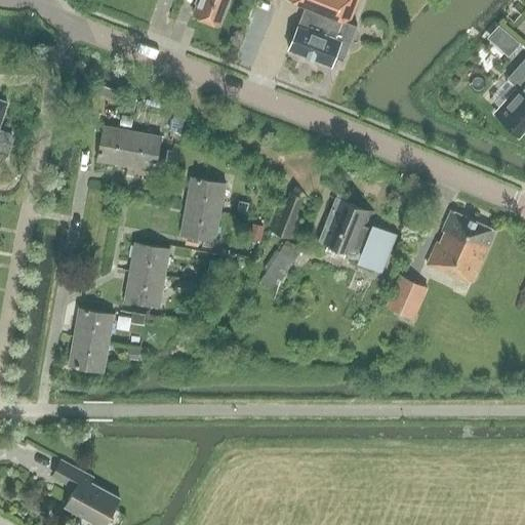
[(199,0),(194,15),(219,26),(229,0),(199,0)]
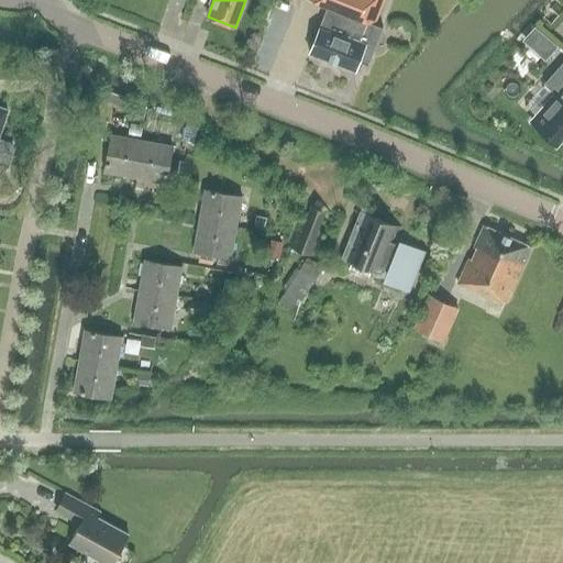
[(355,70),(361,59),(370,63),(383,28),(375,24),(384,0),(307,0),(328,8),(320,28),(319,28),(309,53),(355,70)]
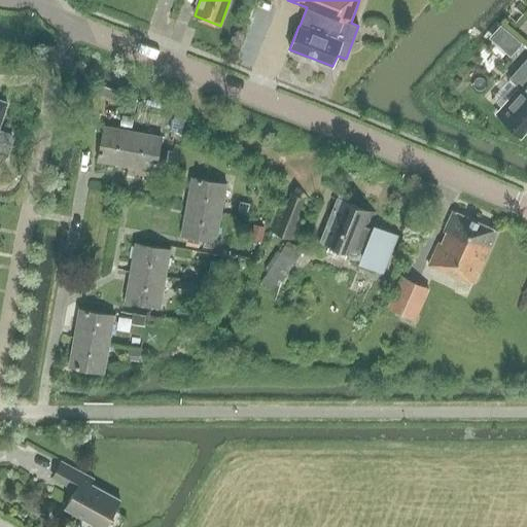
[(510,33),(498,46),(511,57),(522,44),(510,33)]
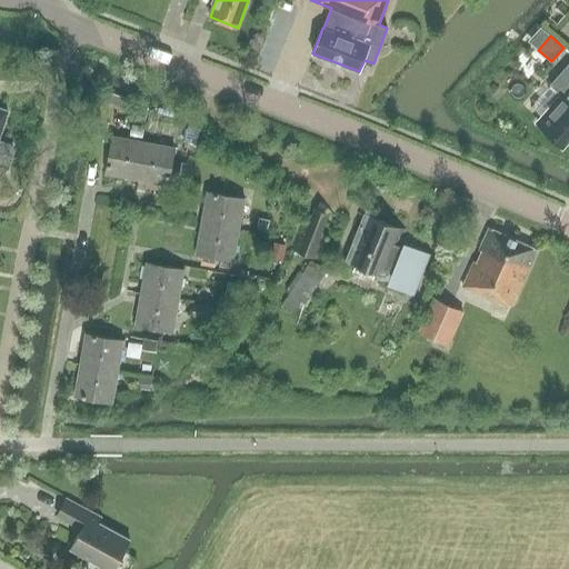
[(568,69),(553,87),(565,98),(539,126),(565,148),(568,141),(568,69)]
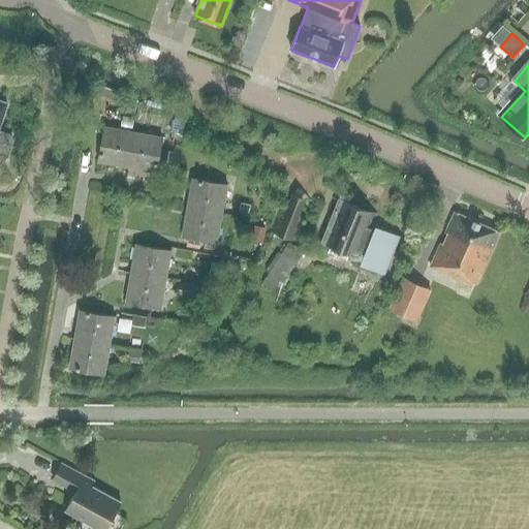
[(0,157),(2,158),(7,156),(12,139),(10,135),(0,131),(0,125),(7,103),(0,100),(0,157)]
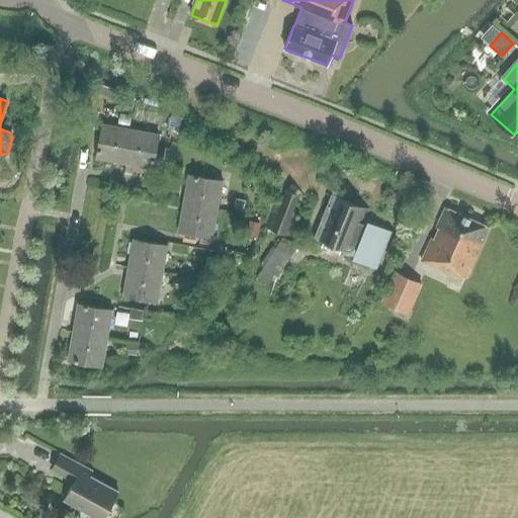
[(120,113),(118,125),(130,127),(132,115),(120,113)]
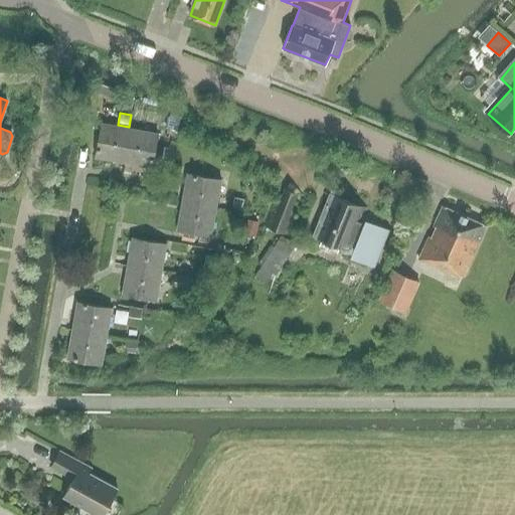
[(171,114),(168,128),(178,130),(181,117),(171,114)]
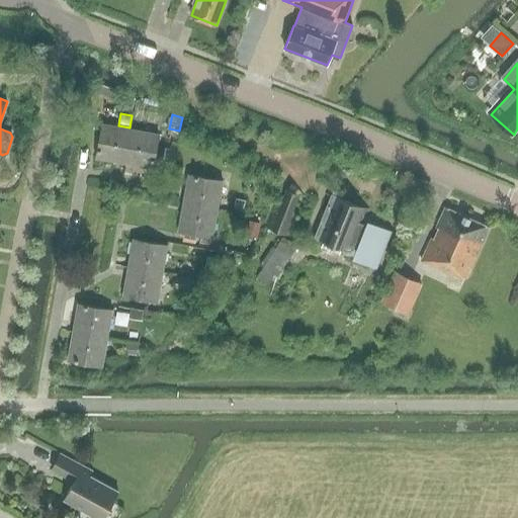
[(124,163),(131,130),(102,124),(96,158),(124,163)]
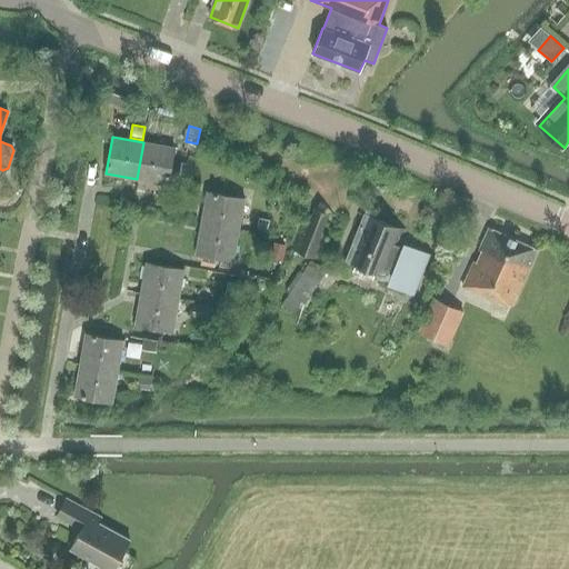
[(175,148),(143,142),(137,179),(168,185),(168,181),(178,183),(182,162),(172,160),(175,148)]
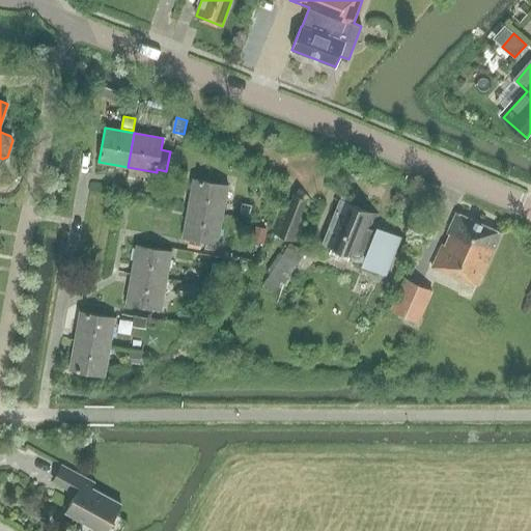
[(193,179),(188,208),(223,215),(228,186),(193,179)]
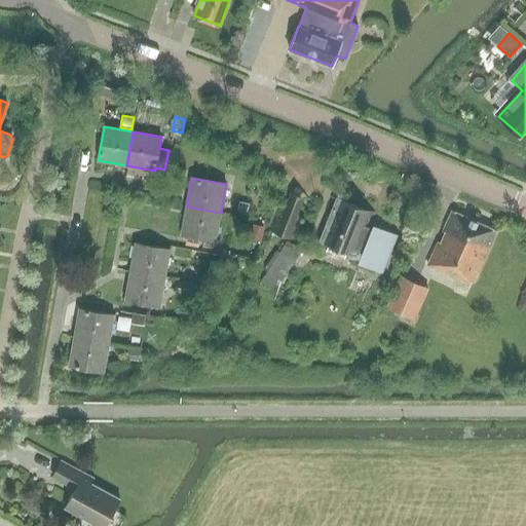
[(304,194),(288,189),(272,230),(290,236),(304,194)]
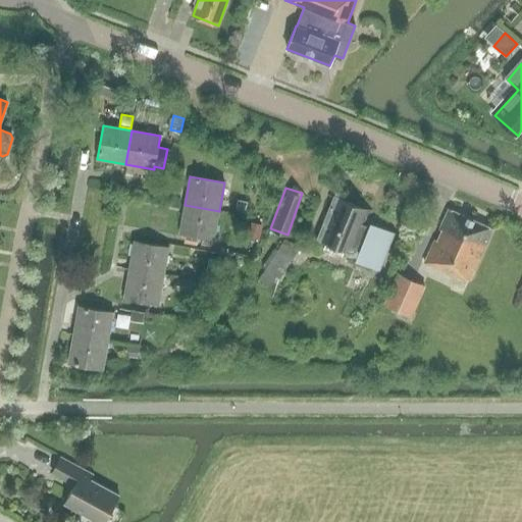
[(354,254),(356,250),(383,261),(395,235),(373,226),(372,228),(365,225),(371,212),(333,197),(317,239),(326,243),(324,249),(343,256),(345,250),(354,254)]
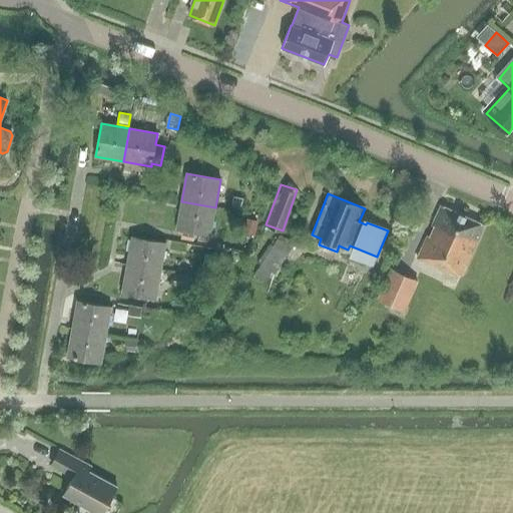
[(215,207),(181,201),(176,228),(182,230),(194,232),(210,234),(215,207)]
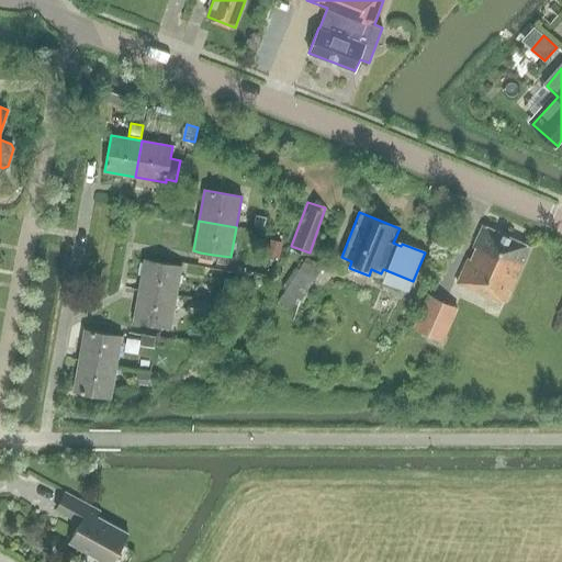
[(505,303),(530,247),(483,226),(457,283),(491,299),(492,296),(505,303)]
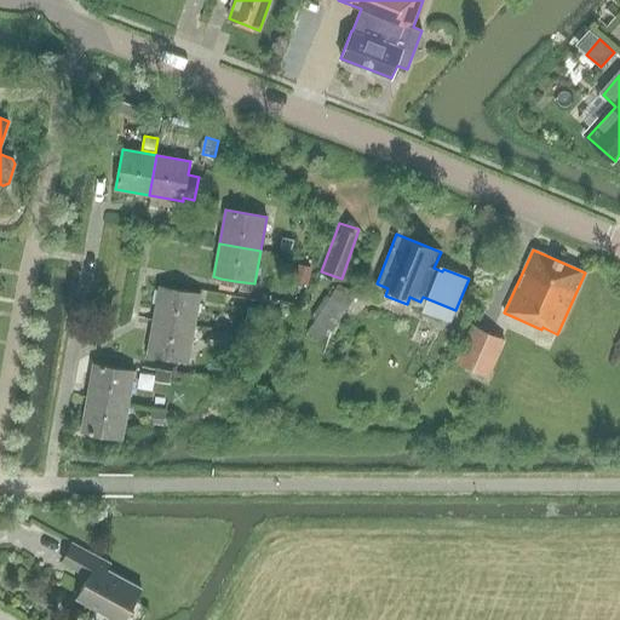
[(311,269),(298,267),(294,285),(308,287),(311,269)]
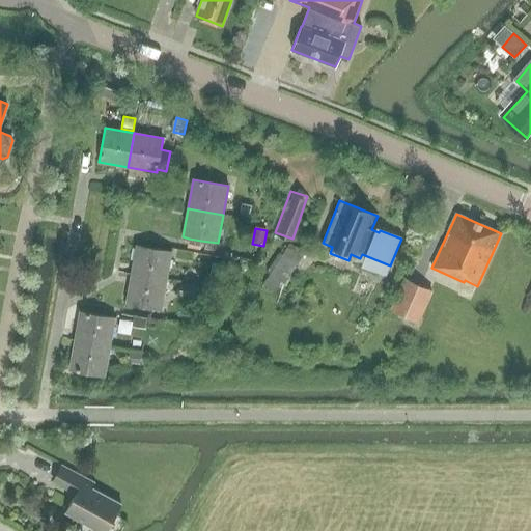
[(189,239),(188,247),(200,250),(201,241),(189,239)]
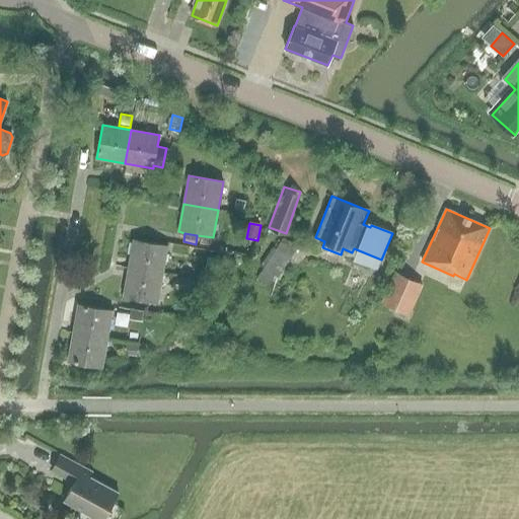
[(278,278),(299,245),(284,237),(257,278),(269,285),(275,276),(278,278)]
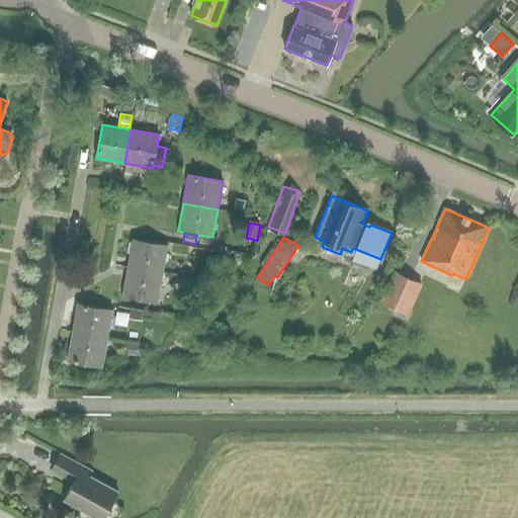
[(134,240),(128,267),(162,273),(167,246),(134,240)]
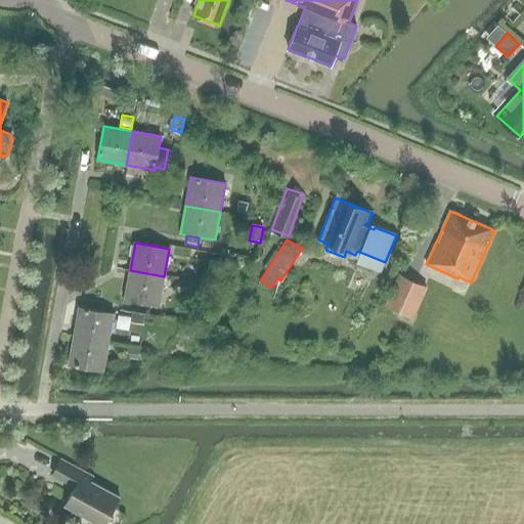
[(219,263),(209,261),(206,275),(216,277),(219,263)]
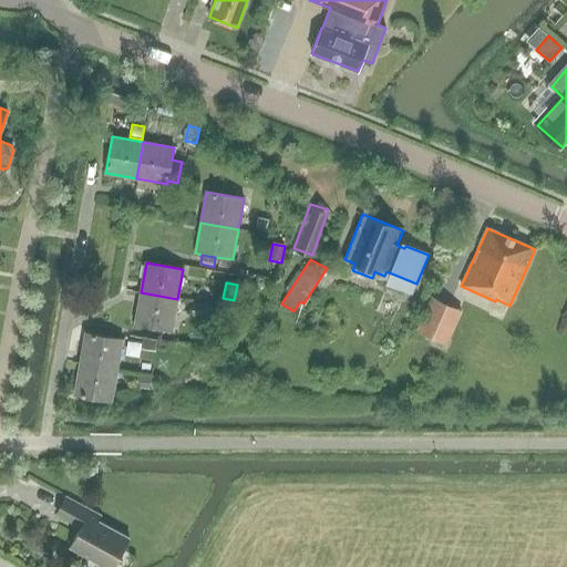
[(177,299),(141,292),(135,323),(172,330),(177,299)]
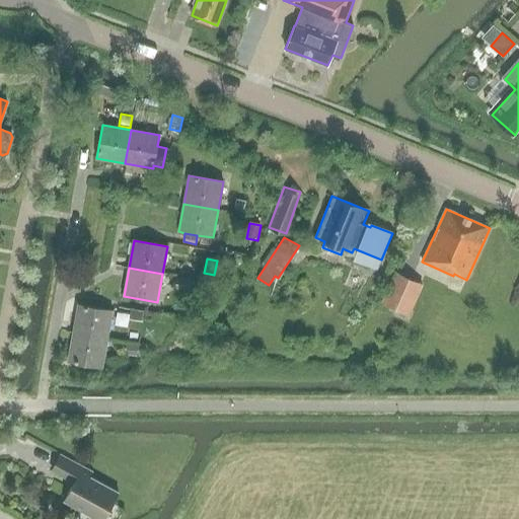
[(423,285),(396,273),(382,304),(410,316),(423,285)]
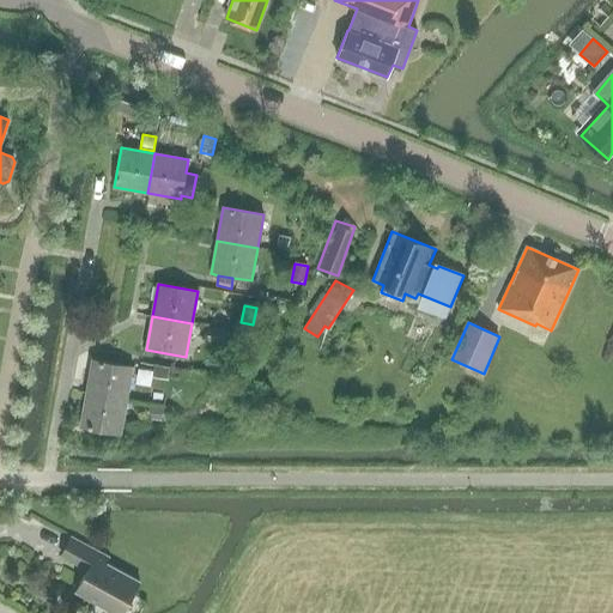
[(219,332),(218,344),(240,346),(241,334),(219,332)]
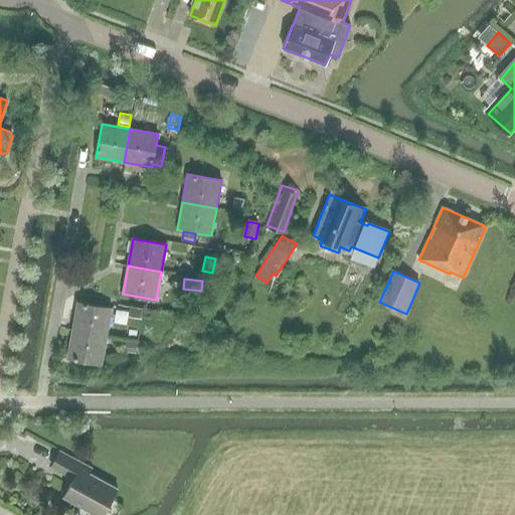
[(72,330),(107,336),(112,308),(77,302),(72,330)]
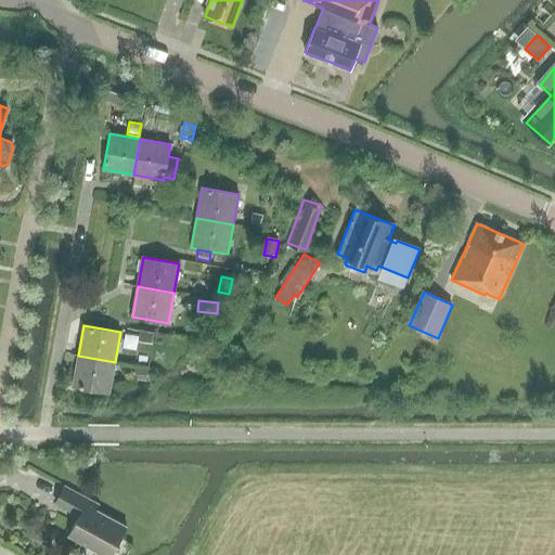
[(140,333),(138,340),(153,344),(155,335),(155,333),(140,330),(140,333)]
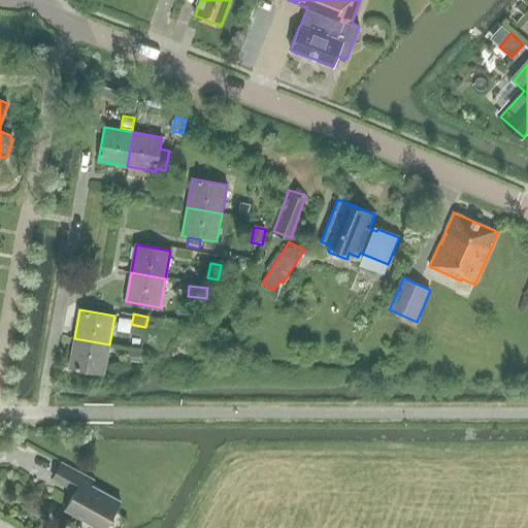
[(104,373),(109,344),(74,338),(69,367),(104,373)]
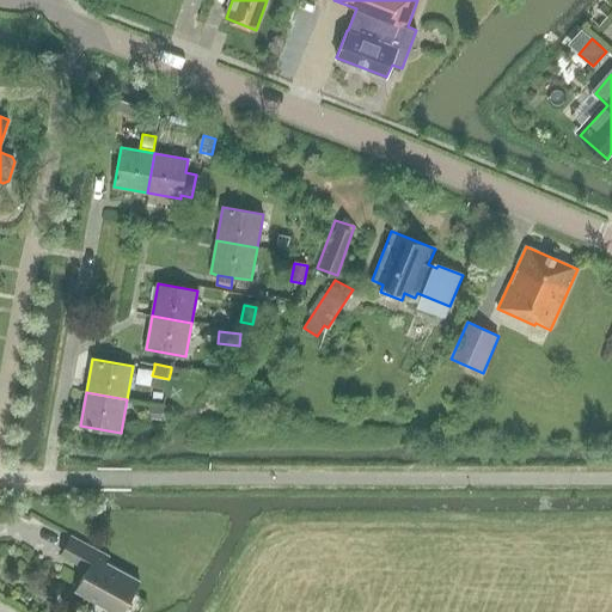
[(150,408),(147,417),(161,420),(164,408),(150,405),(150,408)]
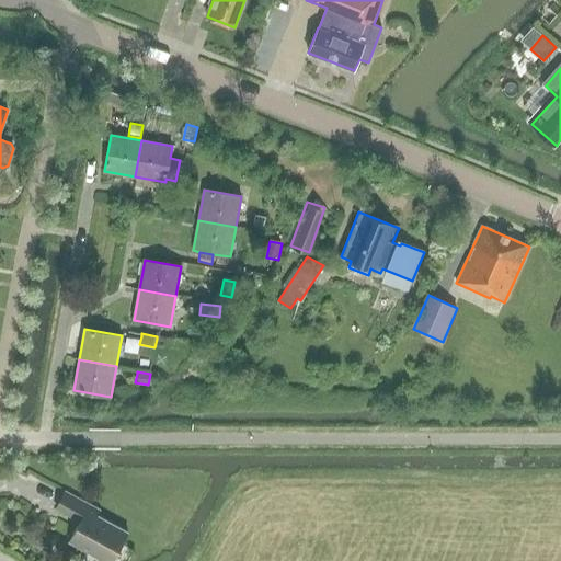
[(99,511),(65,492),(56,508),(80,522),(70,541),(106,560),(112,560),(128,533),(96,516),(99,511)]
